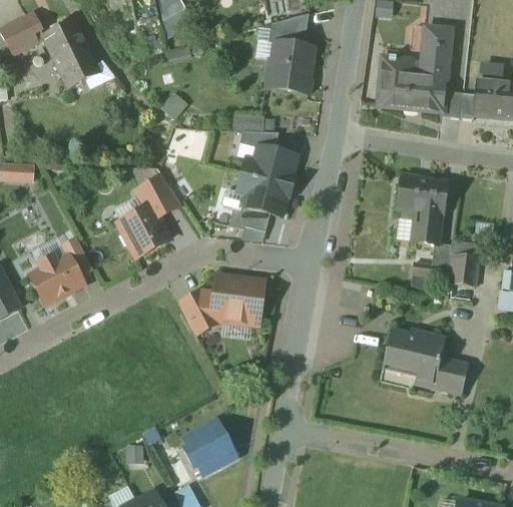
[(130,0),(134,14),(135,14),(156,10),(154,0),(130,0)]
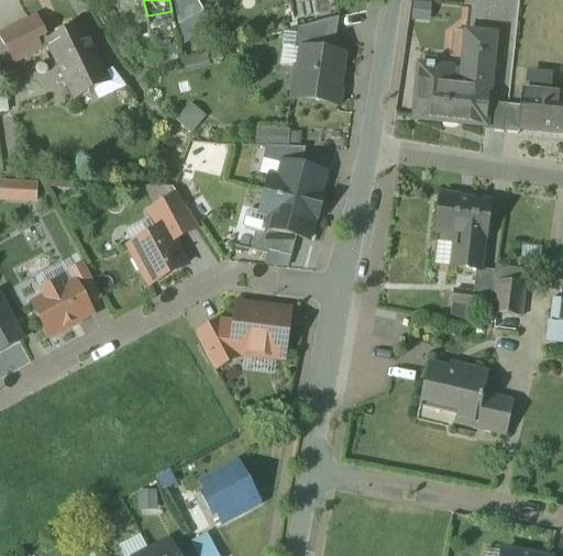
[(174,0),(178,21),(203,8),(199,0),(174,0)]
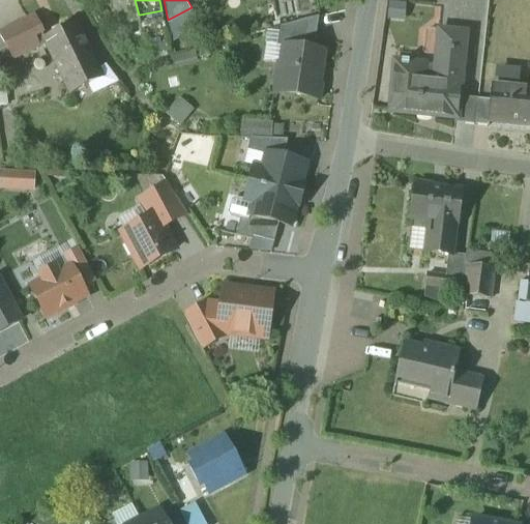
[(162,10),(140,15),(147,48),(169,44),(162,10)]
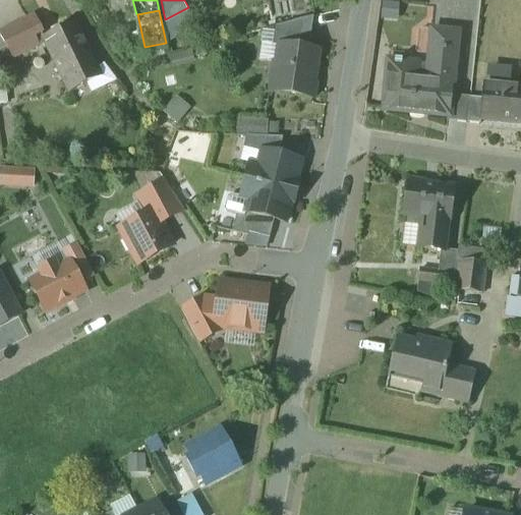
[(26,15),(1,27),(14,54),(38,42),(34,33),(42,30),(34,13),(27,16),(26,15)]
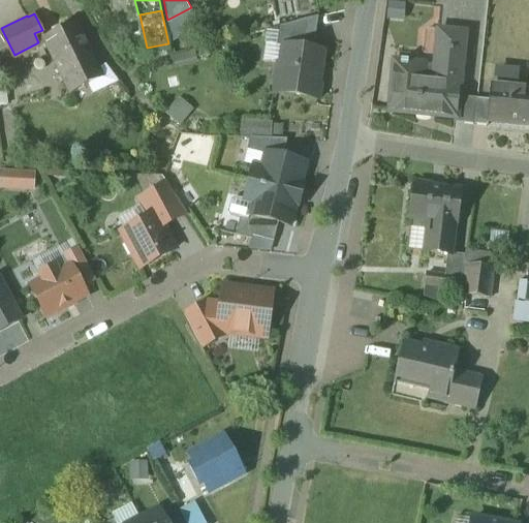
[(318,13),(279,24),(276,42),(283,43),(283,42),(313,47),(318,13)]
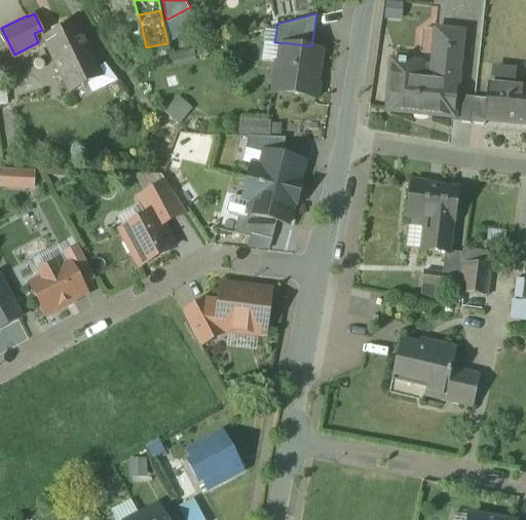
[(75,20),(43,35),(71,90),(102,74),(98,65),(75,20)]
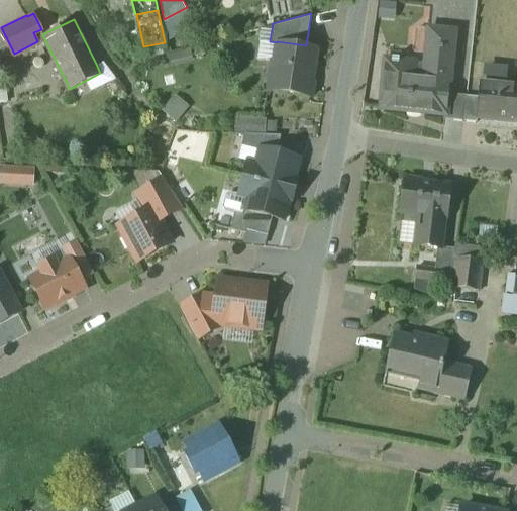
[(428,25),(424,63),(385,59),(380,106),(446,112),(454,28),(428,25)]
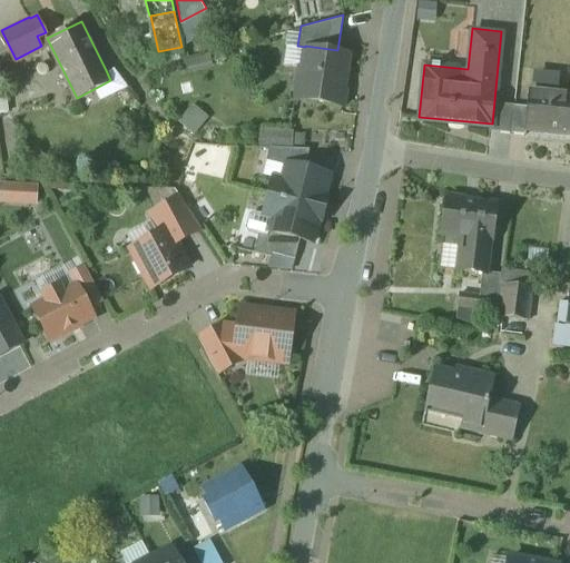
[(337,50),(305,46),(305,47),(303,65),(298,65),(294,96),(343,102),(345,89),(342,88),(347,52),(337,50)]
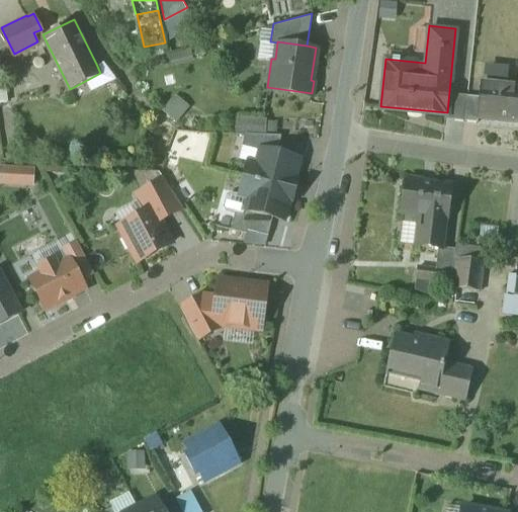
[(100,73),(70,89),(74,97),(115,77),(103,60),(96,64),(100,73)]
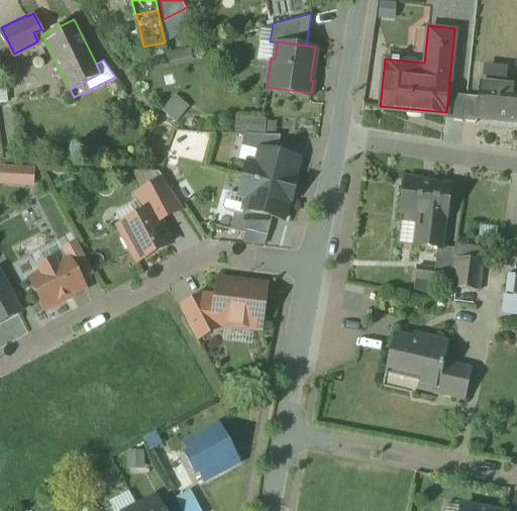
[(516,84),(504,83),(505,67),(485,65),(484,81),(480,81),(478,94),(476,115),(477,115),(516,119),(516,84)]
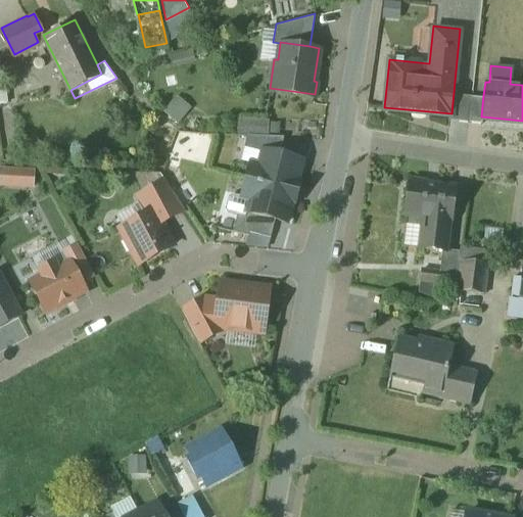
[(472,94),(460,92),(457,119),(469,120),(472,94)]
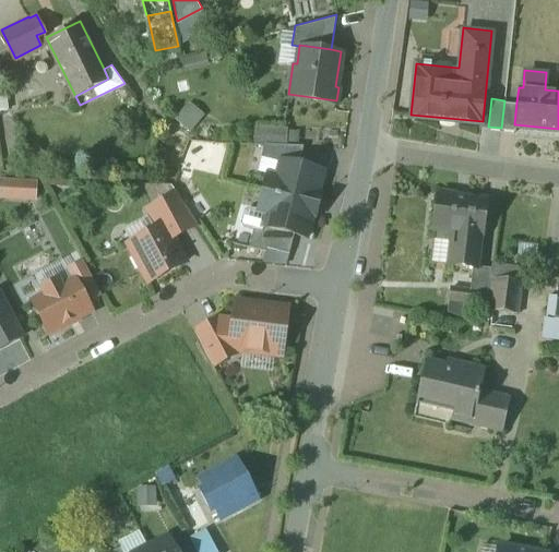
[(173,116),(188,128),(201,110),(187,99),(173,116)]
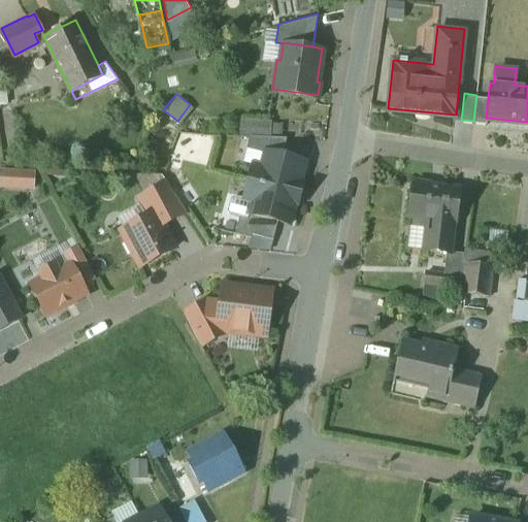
[(488,96),(476,95),(473,121),(487,122),(487,118),(486,118),(488,96)]
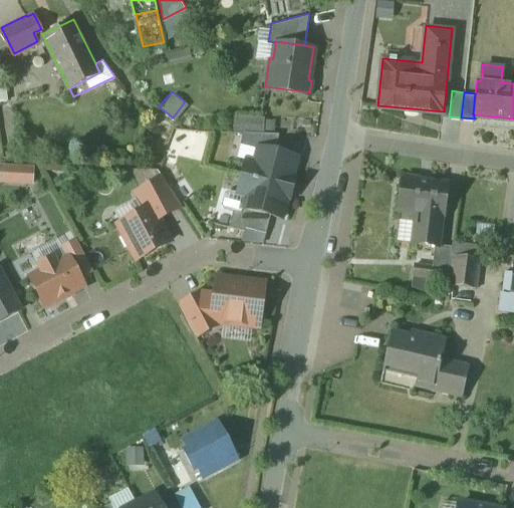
[(175,152),(194,152),(195,129),(175,128),(175,152)]
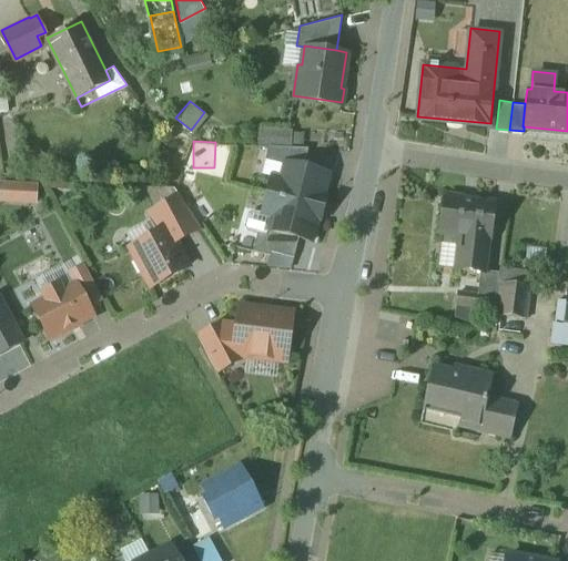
[(308,145),(269,144),(265,157),(285,162),(285,161),(303,165),(308,145)]
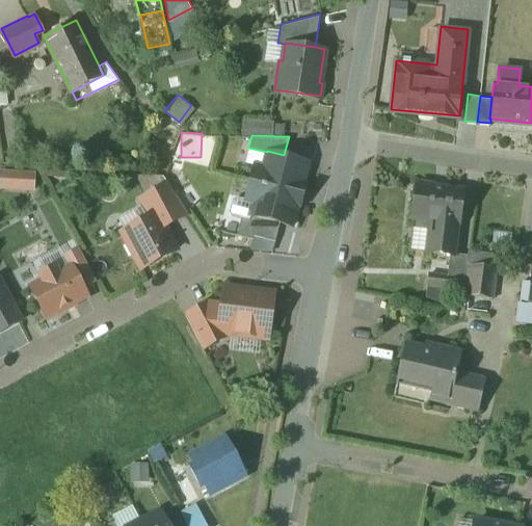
[(250,181),(302,193),(304,182),(302,182),(308,161),(284,155),(267,151),(267,152),(264,165),(255,163),(250,181)]
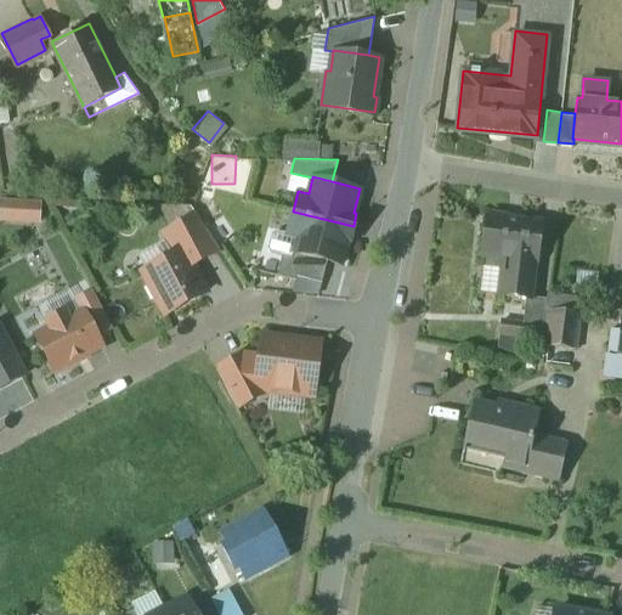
[(34,199),(0,197),(0,219),(34,221),(34,199)]
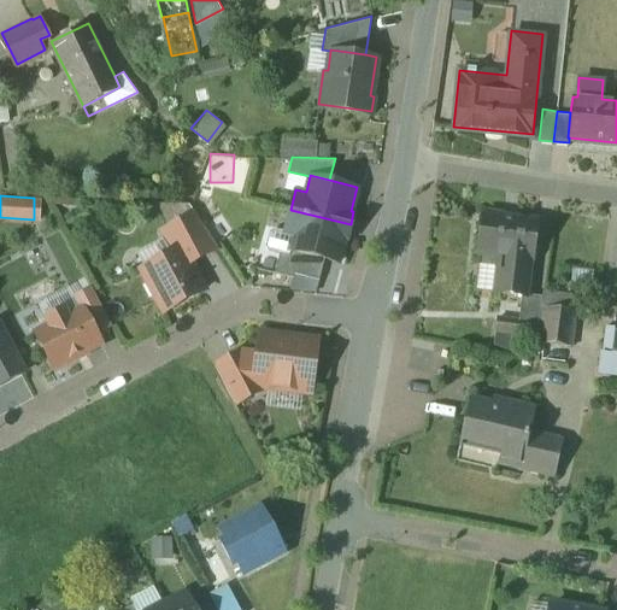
[(535,217),(503,213),(503,210),(487,209),(486,211),(483,211),(480,251),(483,252),(482,262),(499,263),(495,289),(522,293),(527,293),(527,292),(535,217)]
